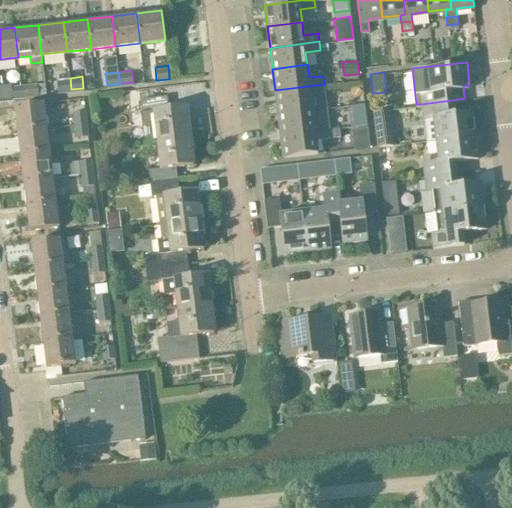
[(58,91),(71,89),(70,78),(56,79),(58,91)]
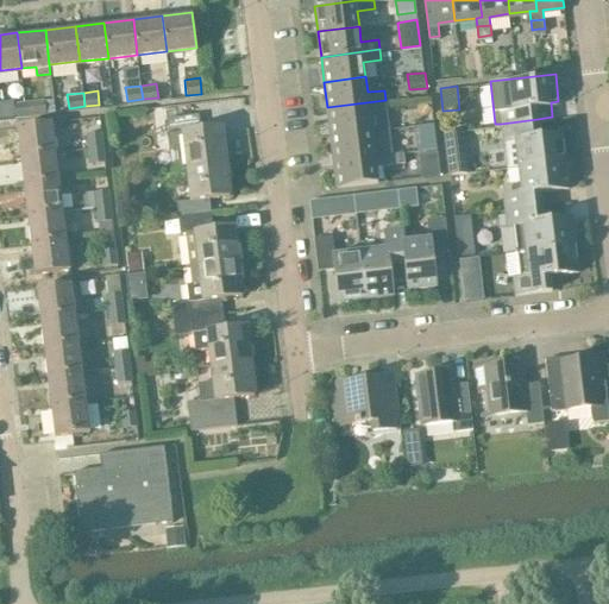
[(25,99),(26,113),(46,111),(45,95),(25,99)]
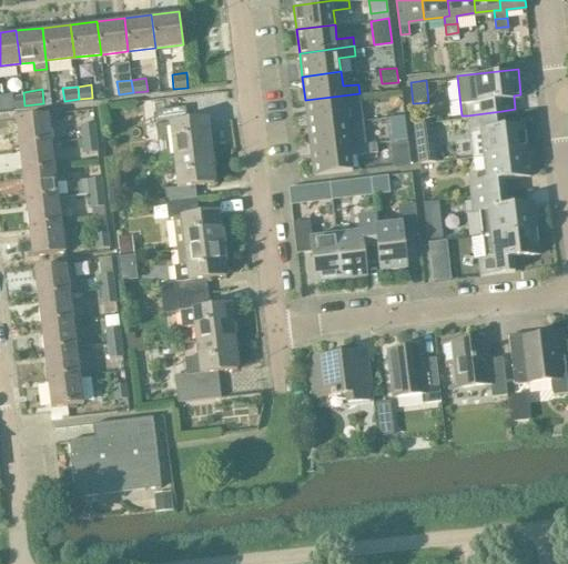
[(14,108),(24,106),(23,92),(12,93),(14,108)]
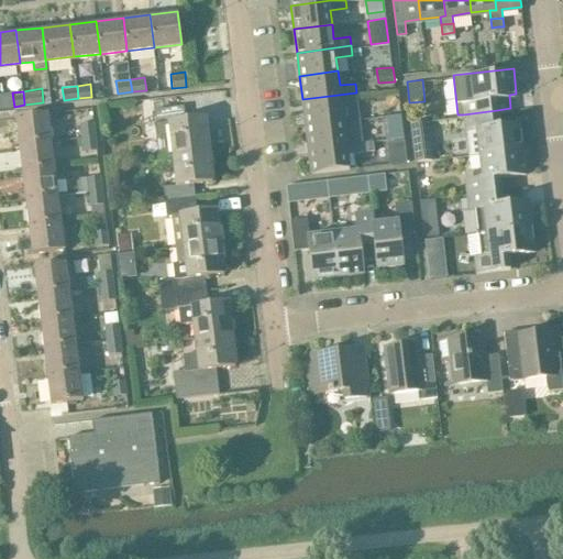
[(356,92),(302,99),(305,123),(343,118),(360,117),(357,102),(356,92)]
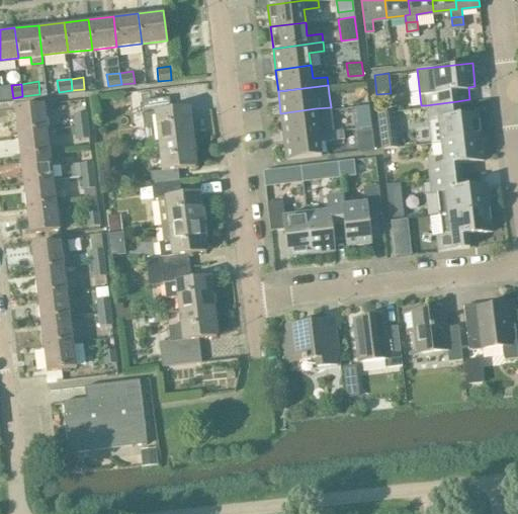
[(161,140),(192,136),(189,107),(171,109),(170,95),(142,99),(144,112),(157,111),(161,140)]
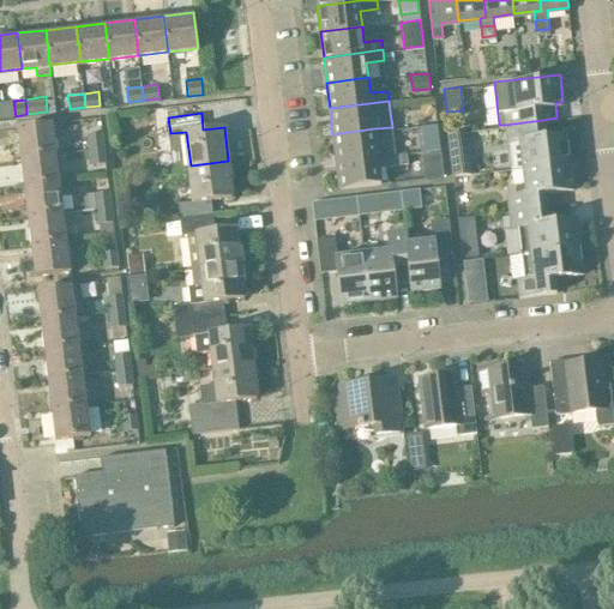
[(545,134),(542,120),(505,125),(507,140),(509,140),(512,166),(570,160),(566,132),(545,134)]
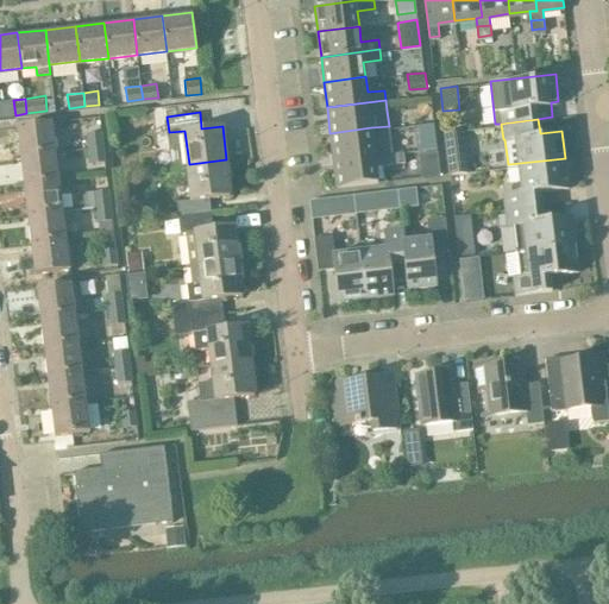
[(17,125),(20,155),(56,151),(52,121),(17,125)]
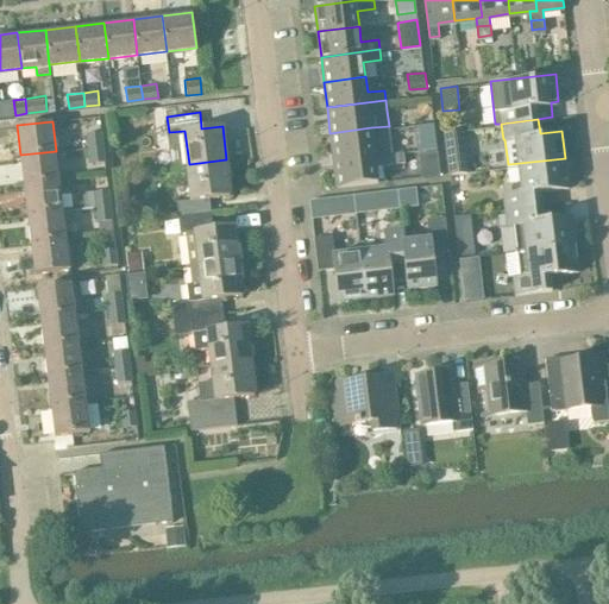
[(371,127),(330,133),(333,158),(391,151),(389,126),(371,127)]
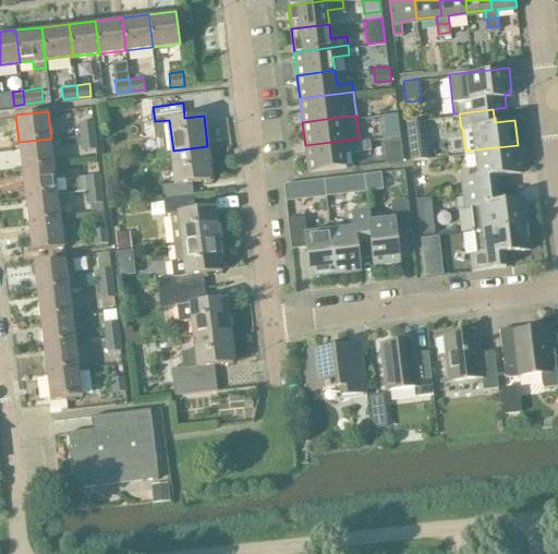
[(82,134),(95,133),(93,118),(80,119),(82,134)]
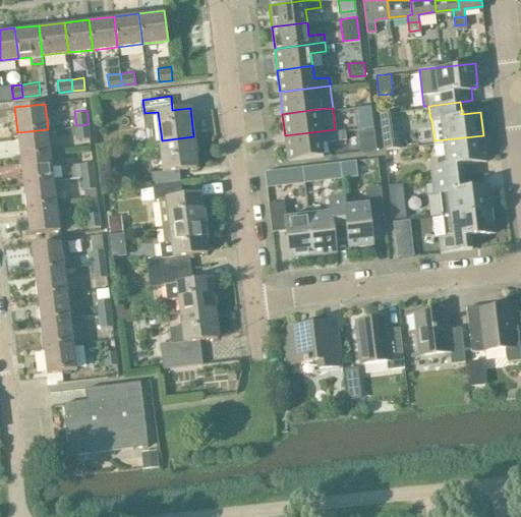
[(390,110),(380,112),(383,137),(393,135),(392,128),(398,127),(395,110),(390,110)]
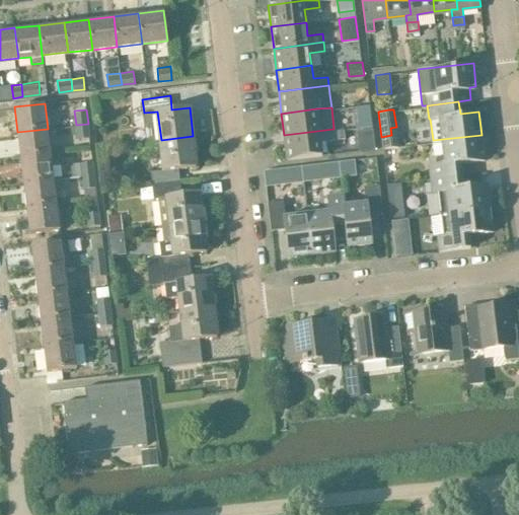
[(89,136),(88,124),(76,125),(77,137),(89,136)]
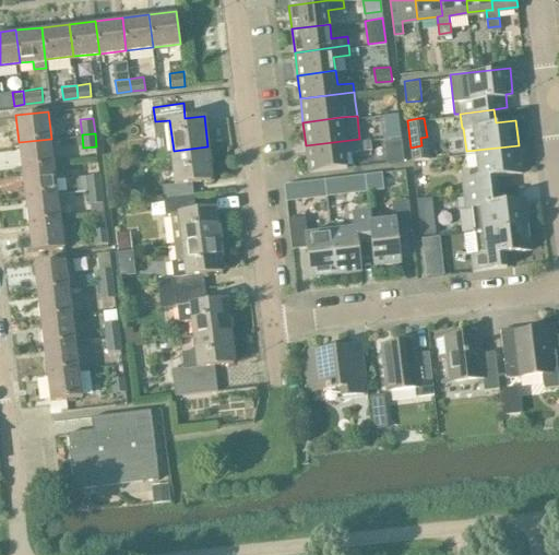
[(371,146),(370,138),(359,139),(306,145),(309,169),(347,165),(345,150),(371,146)]
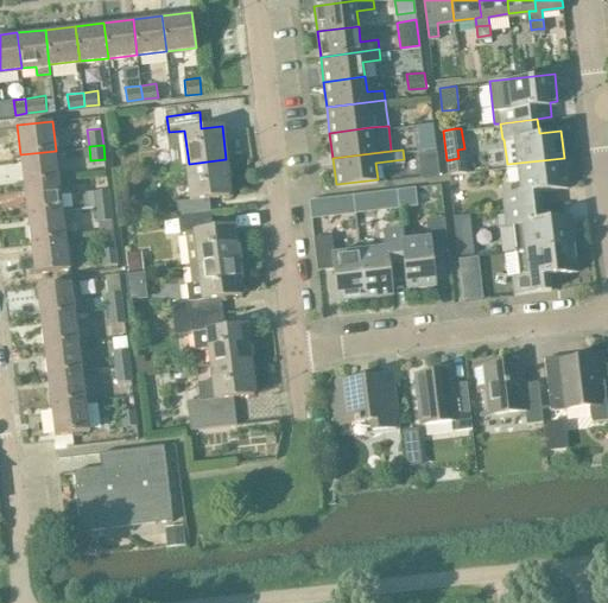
[(59,179),(56,151),(20,154),(24,184),(59,179)]
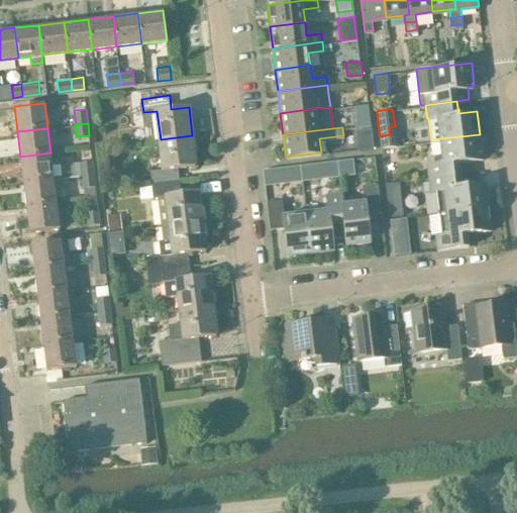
[(480,134),(431,139),(431,140),(440,139),(441,152),(436,154),(433,157),(434,162),(427,163),(428,177),(459,173),(458,161),(483,158),(480,134)]
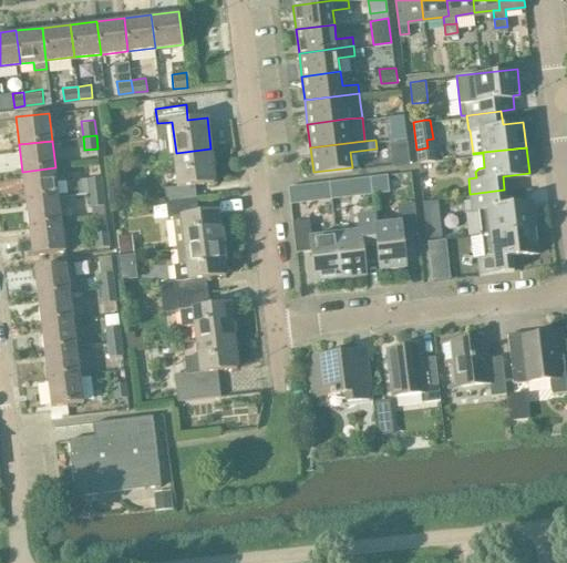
[(166,202),(197,198),(195,183),(214,181),(210,149),(176,153),(179,185),(165,186),(166,202)]
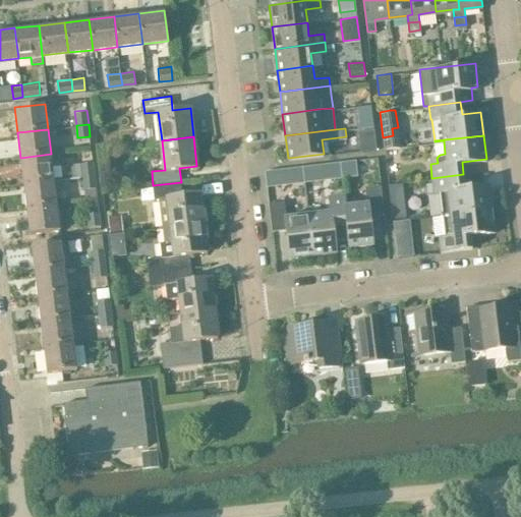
[(54,179),(51,154),(20,158),(23,182),(54,179)]
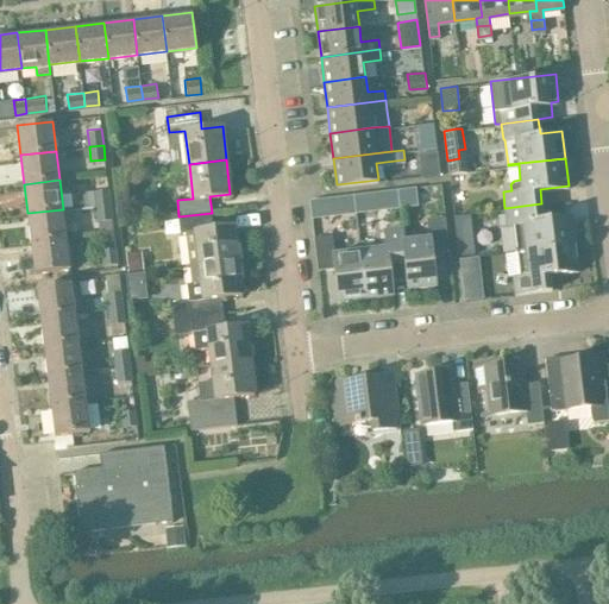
[(96,205),(111,203),(108,187),(94,188),(96,203),(96,205)]
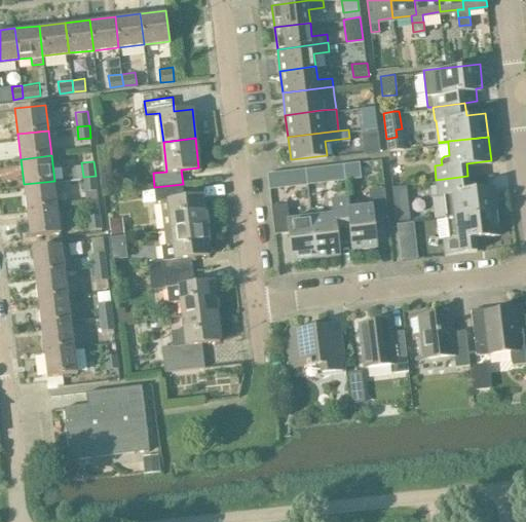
[(83,176),(81,162),(71,164),(72,177),(83,176)]
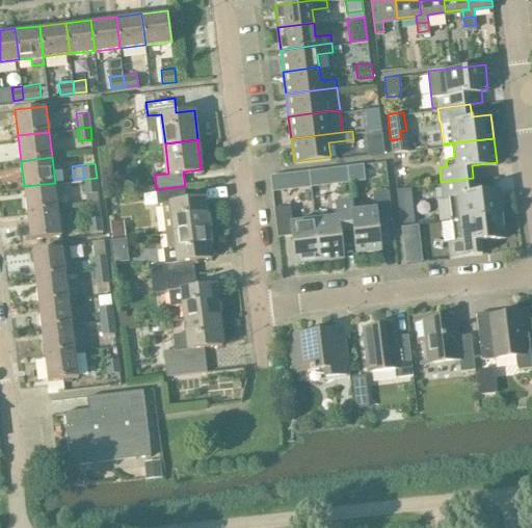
[(325,166),(310,167),(311,184),(326,182),(325,166)]
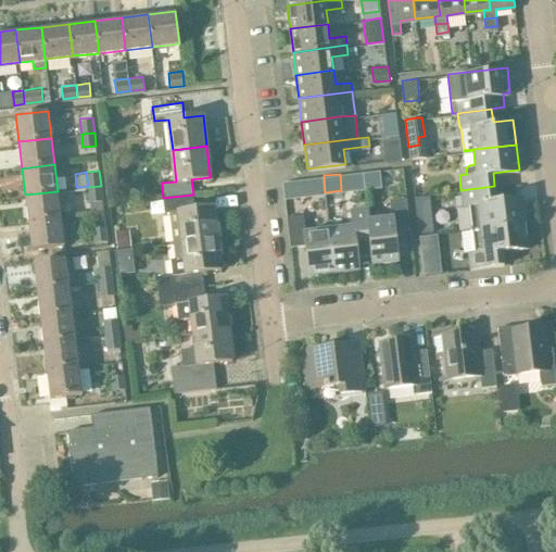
[(293,179),(281,180),(285,198),(297,196),(293,179)]
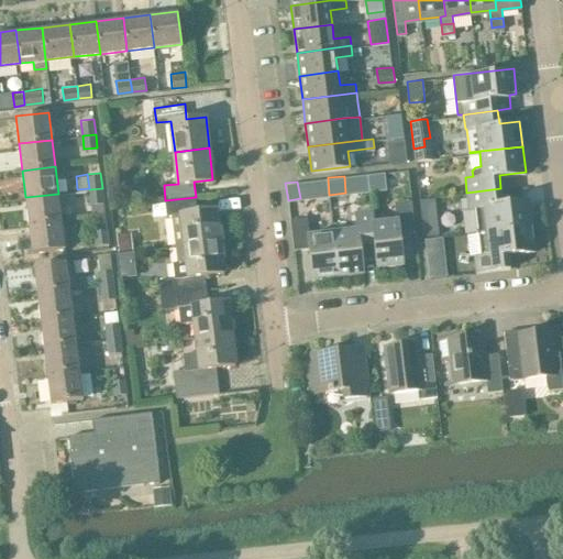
[(102,188),(89,189),(90,203),(103,201),(102,188)]
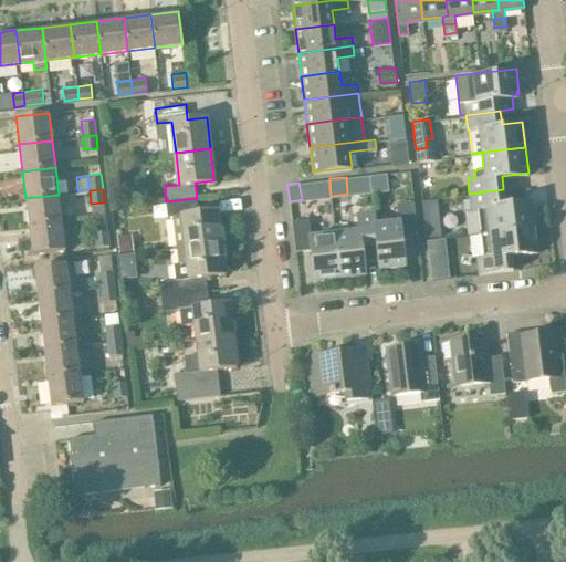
[(505,203),(503,189),(469,194),(471,208),(477,207),(480,231),(534,225),(532,199),(505,203)]
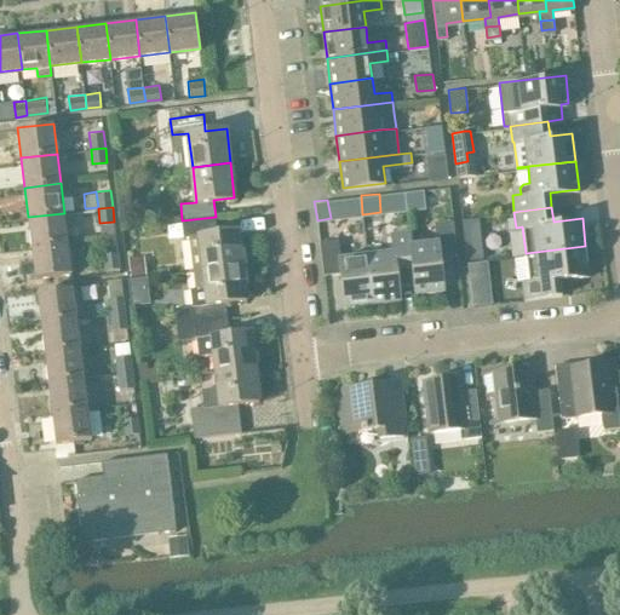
[(64,213),(28,217),(32,247),(68,242),(64,213)]
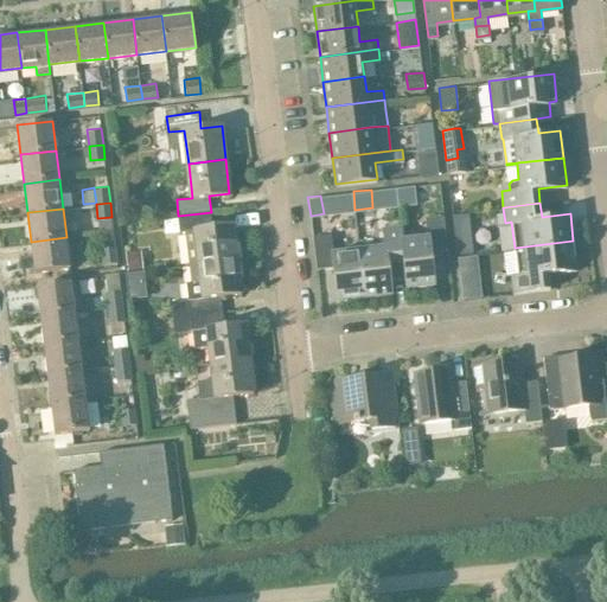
[(212,228),(211,212),(178,216),(180,231),(186,230),(190,263),(237,257),(234,225),(212,228)]
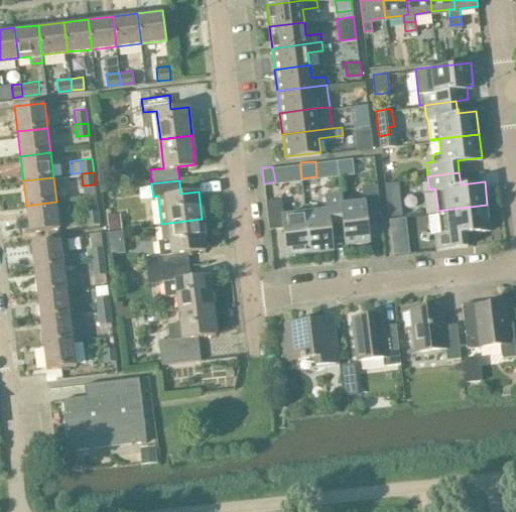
[(344,219),(343,219),(346,242),(370,239),(366,212),(380,210),(377,182),(362,183),(364,200),(343,202),(342,202),(344,219)]
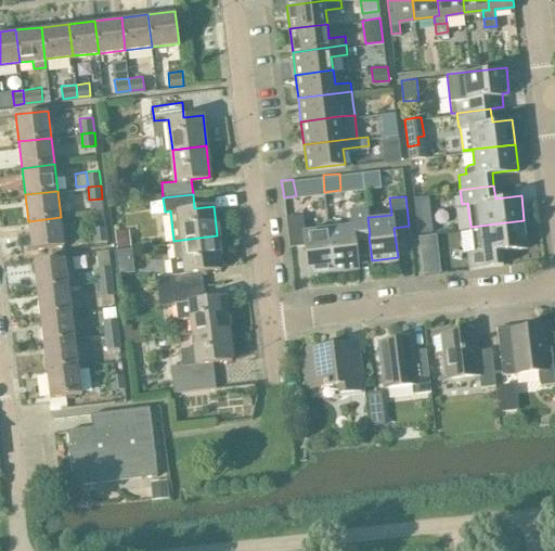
[(352,223),(328,227),(334,269),(359,267),(357,255),(371,253),(369,235),(370,235),(368,217),(369,217),(366,205),(350,207),(352,223)]
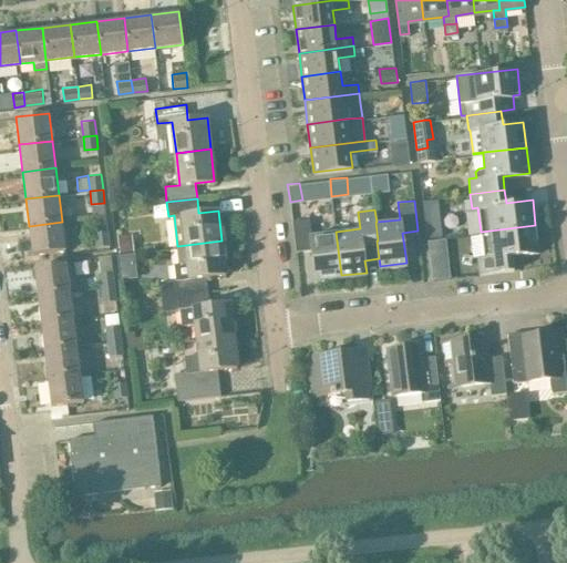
[(316,278),(341,275),(336,232),(311,234),(309,217),(292,219),(296,249),(311,248),(316,278)]
